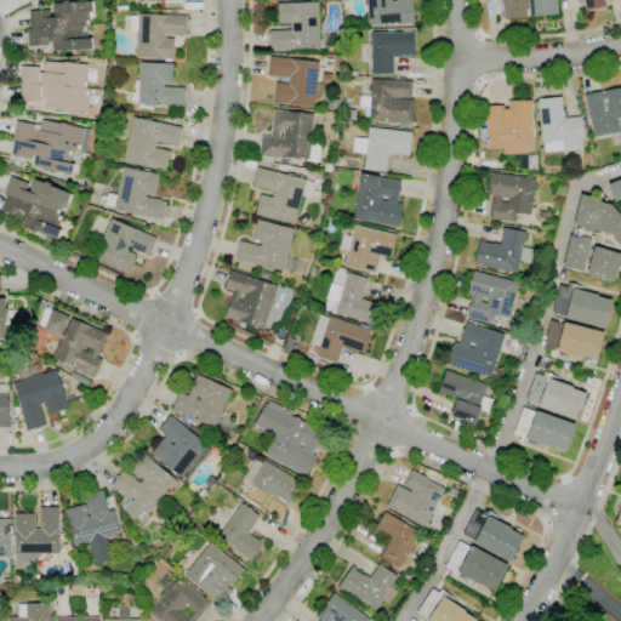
[(63,52),(63,50),(53,51),(52,36),(49,38),(49,45),(29,46),(28,29),(32,28),(30,11),(50,10),(51,17),(55,17),(53,4),(64,4),(64,1),(70,0),(70,1),(92,0),(92,11),(90,11),(91,26),(87,26),(89,38),(91,38),(92,49),(69,50),(69,51),(63,52)]
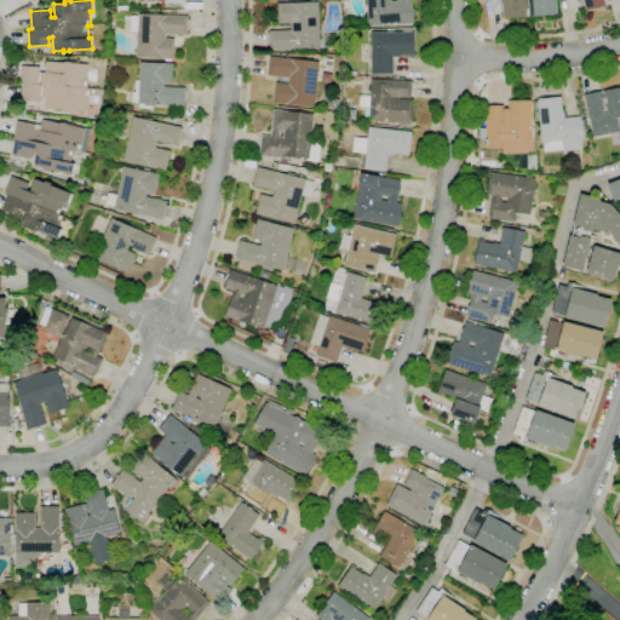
[(368,27),(366,0),(412,0),(413,23),(368,27)]
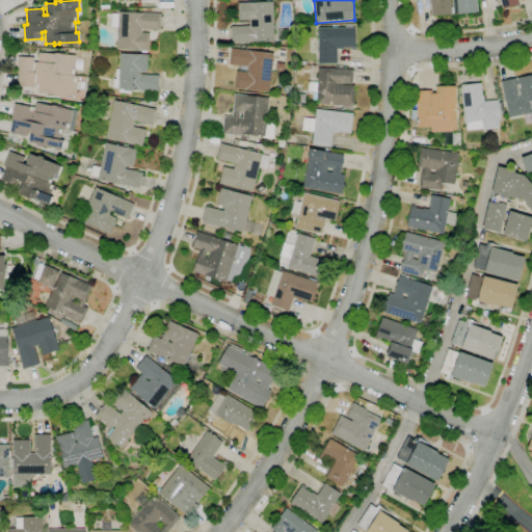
[(429,16),(429,11),(431,11),(431,3),(429,3),(429,0),(450,0),(451,6),(453,6),(453,12),(452,12),(452,15),(429,16)]
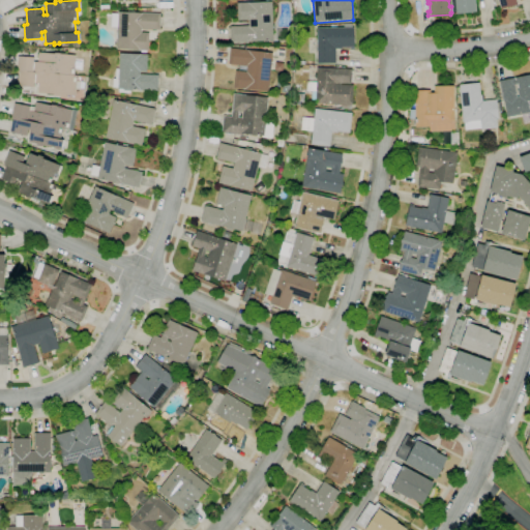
[(457,13),(457,11),(452,12),(451,4),(455,4),(454,0),(475,0),(476,12),(457,13)]
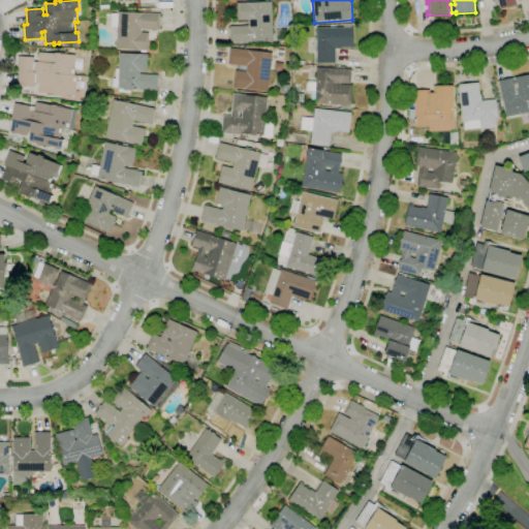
[(500,8),(498,0),(520,0),(521,3),(500,8)]
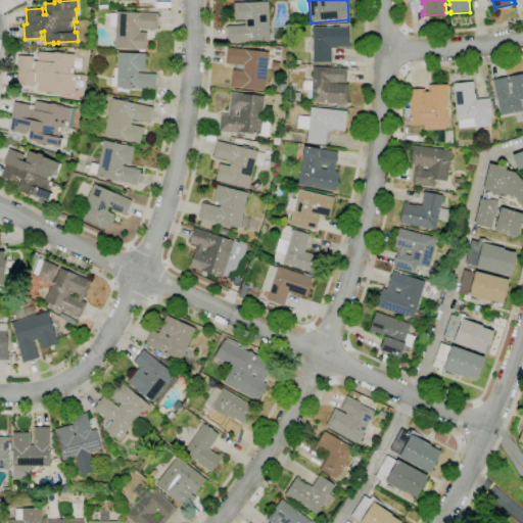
[(228,42),(227,26),(245,25),(245,19),(234,20),(233,2),(245,2),(245,3),(268,2),(270,40),(228,42)]
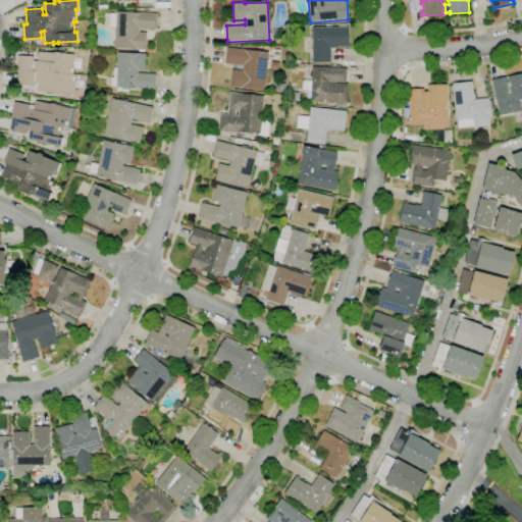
[(146,50),(136,49),(114,48),(115,28),(109,27),(110,13),(116,13),(116,11),(140,12),(158,13),(157,30),(140,29),(139,33),(147,33),(146,50)]
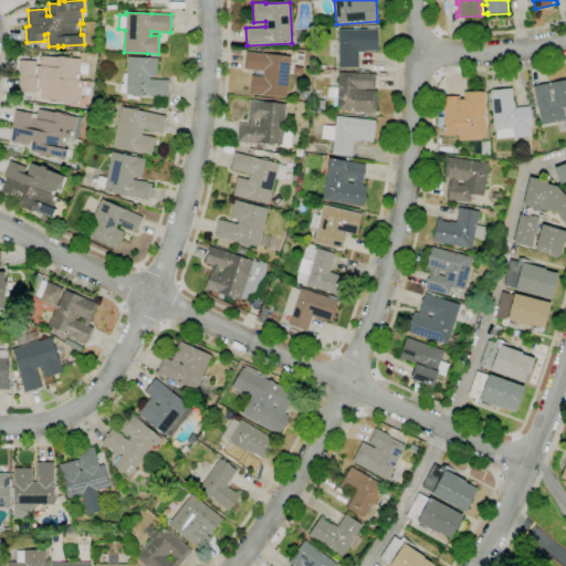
[(338,67),(338,30),(367,29),(367,25),(376,25),(376,29),(378,29),(378,51),(378,53),(375,53),(375,51),(365,51),(365,52),(358,52),(358,66),(338,67)]
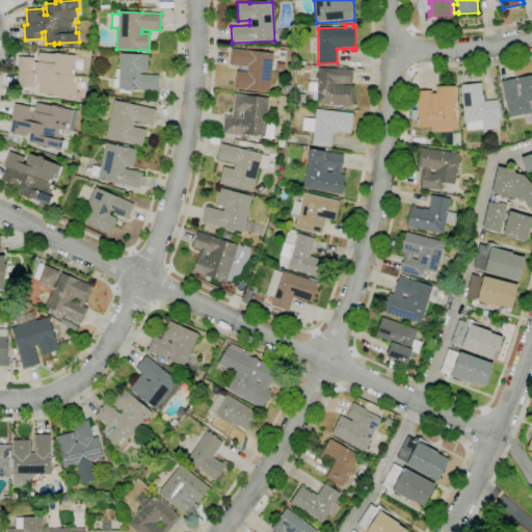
[(270,91),(248,89),(235,88),(237,71),(247,72),(248,67),(230,64),(231,49),(249,50),(249,51),(273,53),(270,91)]
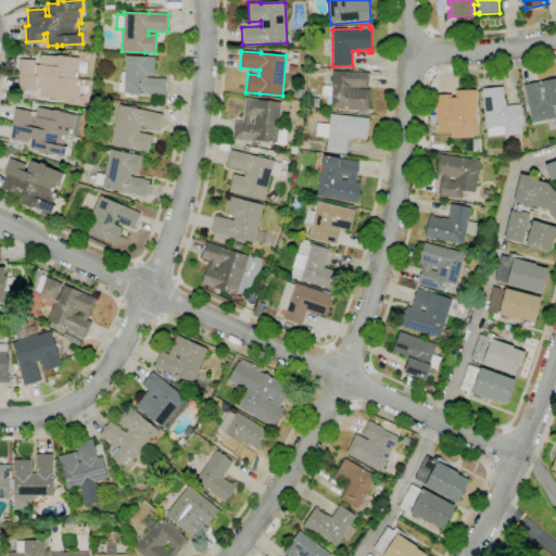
[(78,101),(70,100),(70,101),(57,100),(57,99),(40,98),(41,88),(36,87),(36,91),(32,91),(32,98),(23,97),(23,90),(19,90),(21,75),(17,74),(20,59),(36,60),(36,64),(39,65),(40,54),(79,58),(78,79),(80,79),(78,101)]
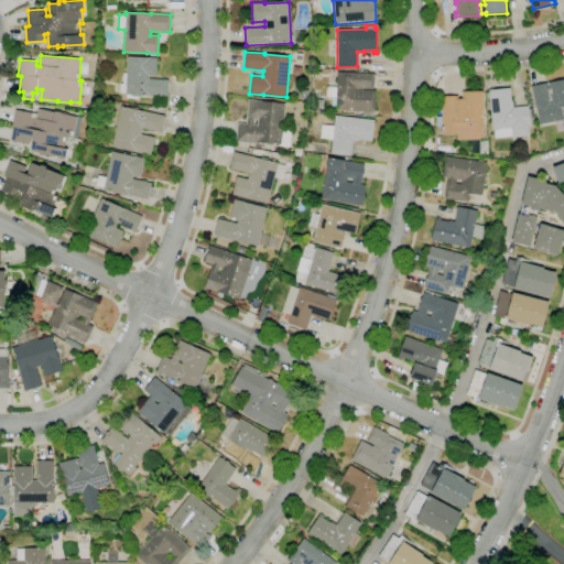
[(139,99),(127,98),(127,95),(126,95),(126,94),(120,93),(120,84),(123,84),(123,73),(127,73),(128,56),(156,58),(156,76),(149,76),(149,78),(169,79),(167,96),(149,95),(149,97),(139,97),(139,99)]
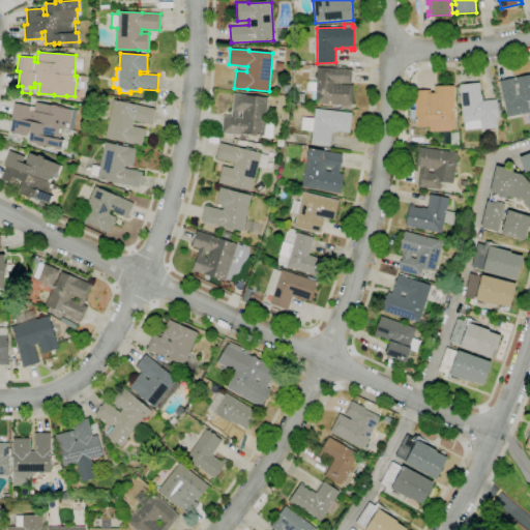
[(283,71),(274,70),(275,62),(284,63),(283,71)]
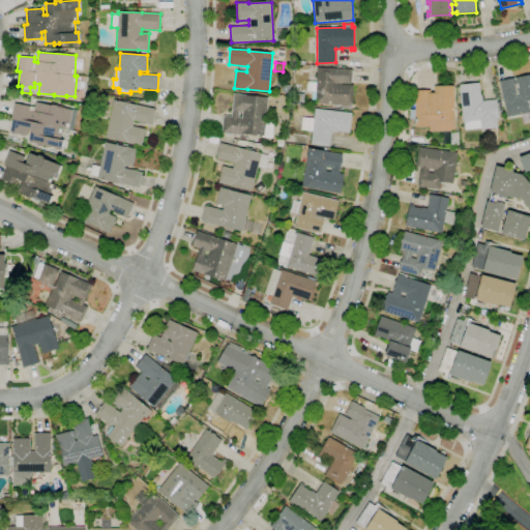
[(350,109),(341,109),(341,105),(316,104),(316,94),(312,94),(312,91),(306,91),(306,81),(316,82),(317,67),(352,69),(351,84),(341,84),(341,85),(354,85),(353,105),(351,105),(350,109)]
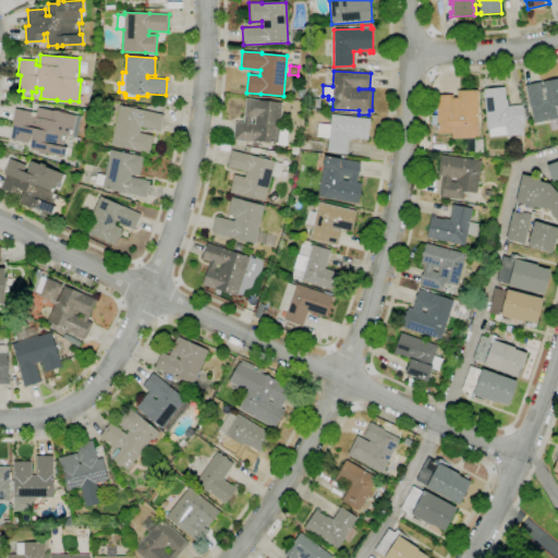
[(557,129),(552,131),(549,120),(534,123),(530,105),(529,106),(525,86),(557,79),(557,129)]
